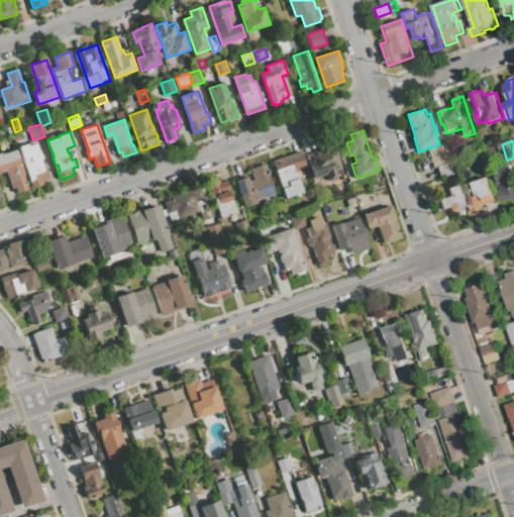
[(44,167),(46,167),(52,179),(43,181),(44,185),(34,189),(20,146),(28,143),(29,145),(36,143),(44,167)]
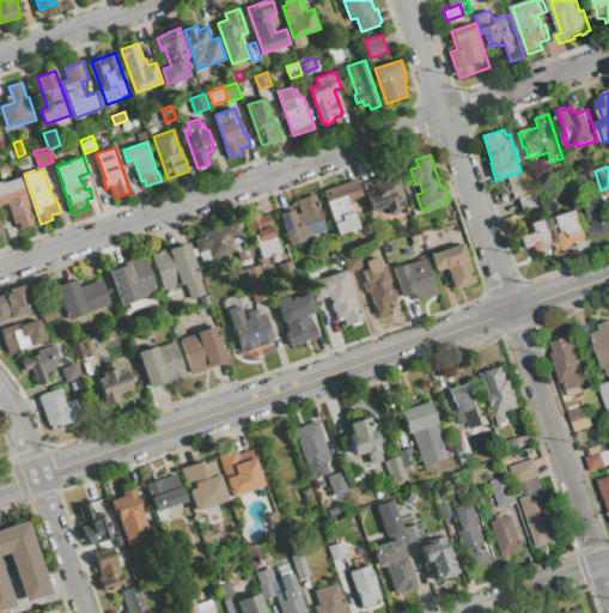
[(509,177),(530,170),(537,192),(534,192),(519,196),(516,198),(509,177)]
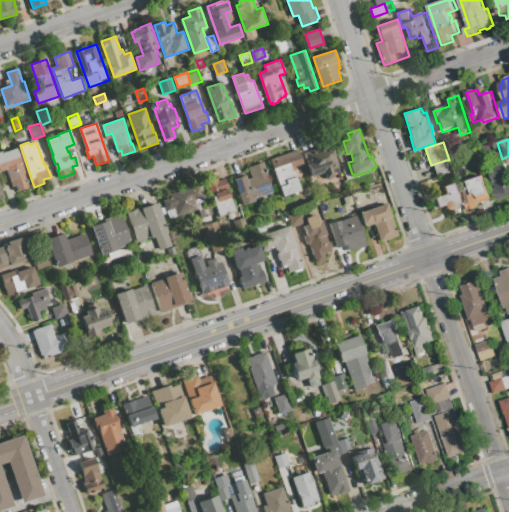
[(323,146),(329,144),(331,150),(335,148),(341,167),(333,170),(335,175),(334,177),(333,178),(332,179),(330,179),(328,179),(327,178),(325,172),(313,176),(305,153),(312,151),(312,153),(316,151),(317,154),(325,152),(323,146)]
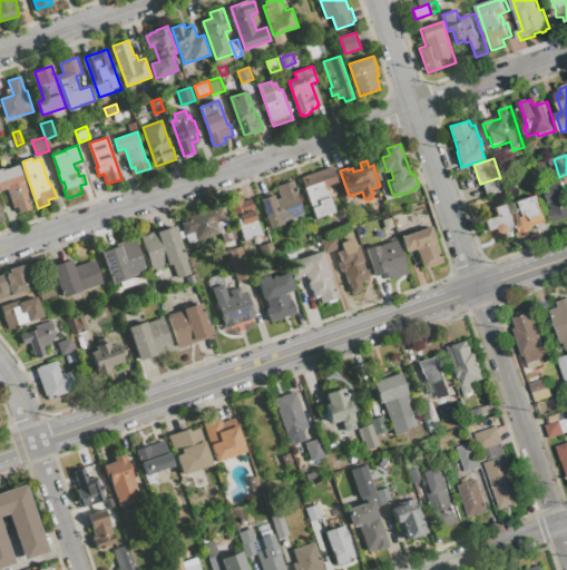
[(0,192),(9,188),(16,207),(19,206),(21,213),(33,208),(27,192),(29,192),(20,165),(3,170),(3,168),(0,169),(0,192)]
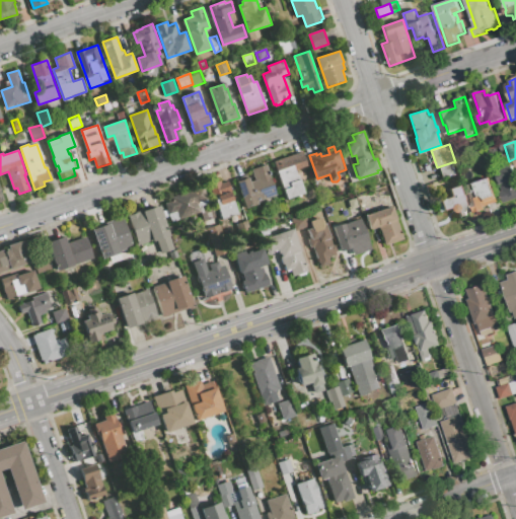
[(297,174),(299,174),(305,194),(288,199),(275,161),(303,151),(308,166),(296,170),(297,174)]
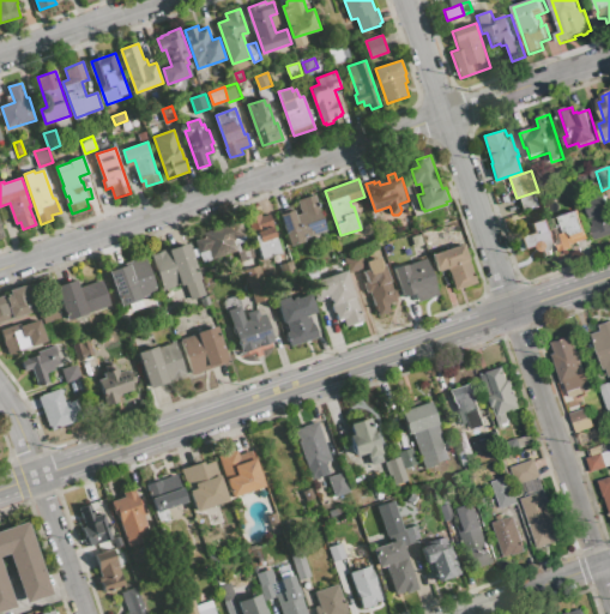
[(520,197),(535,192),(539,206),(525,211),(520,197)]
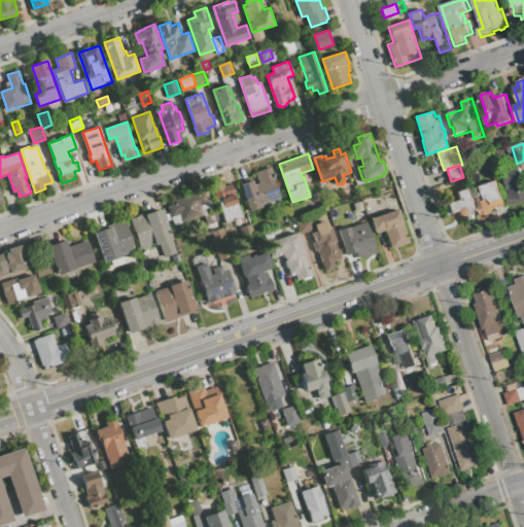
[(251,180),(249,175),(272,168),(282,198),(262,205),(263,207),(250,211),(242,184),(251,180)]
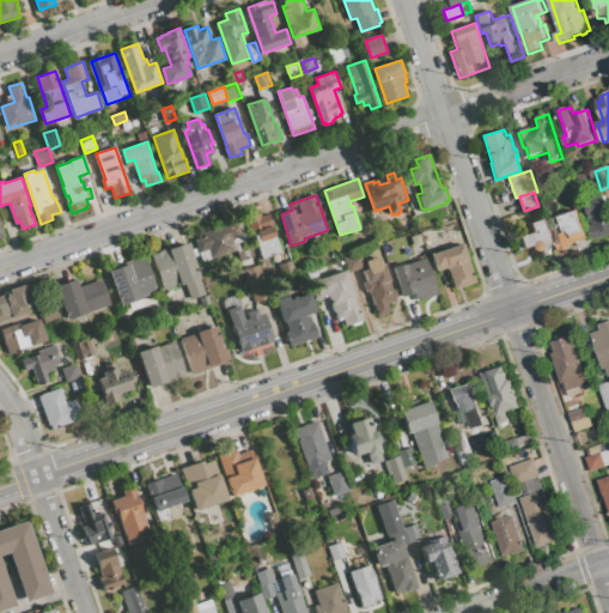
[(588,204),(608,195),(608,236),(597,241),(592,228),(596,226),(588,204)]
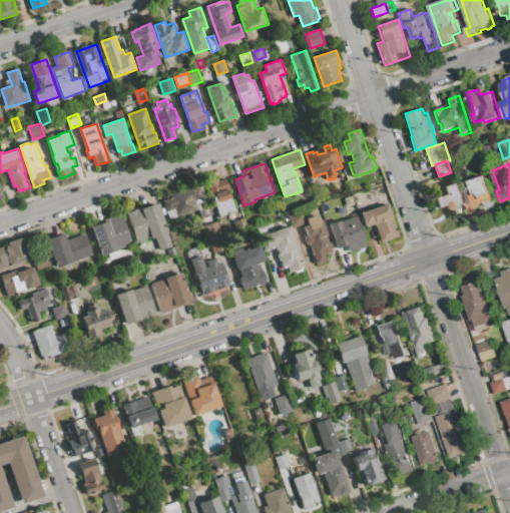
[(435,164),(439,176),(439,178),(422,183),(417,170),(432,165),(435,164)]
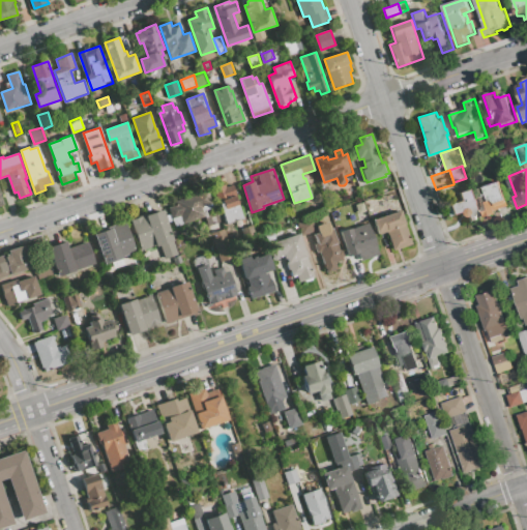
[(476,192),(502,183),(509,207),(496,211),(497,214),(486,218),(476,192)]
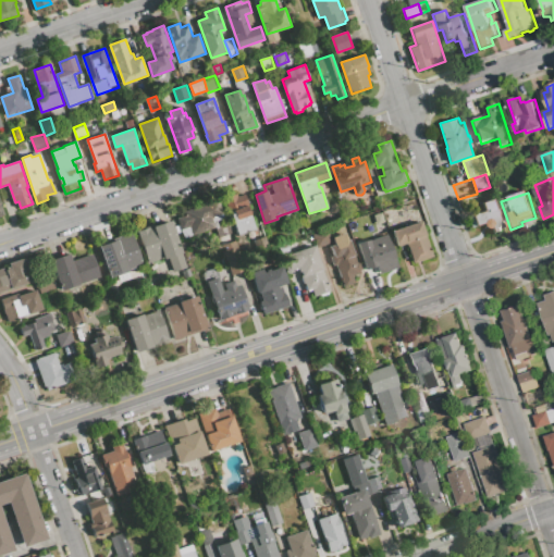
[(238,236),(225,198),(237,194),(238,196),(246,194),(250,205),(248,206),(256,230),(238,236)]
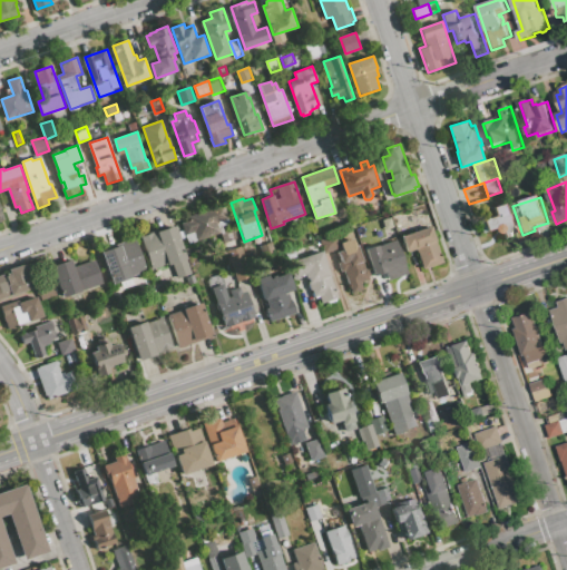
[(191,216),(225,204),(232,224),(197,235),(196,232),(187,235),(183,223),(192,220),(191,216)]
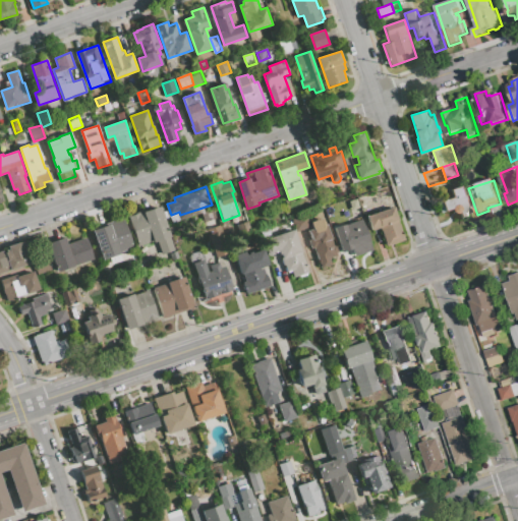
[(462,186),(465,194),(466,194),(467,199),(466,199),(472,216),(463,220),(461,213),(459,214),(457,214),(455,213),(454,212),(453,211),(452,209),(443,212),(439,201),(454,196),(451,189),(462,186)]
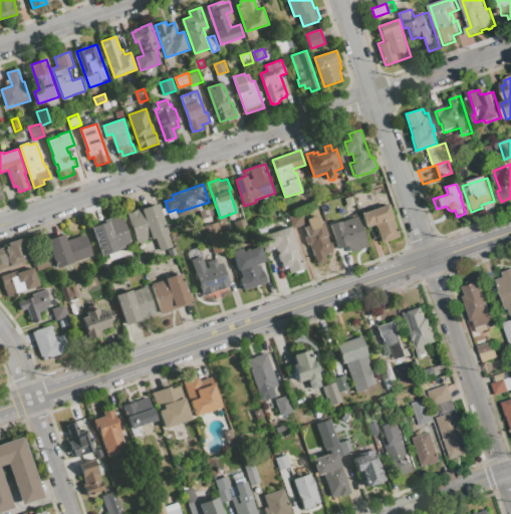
[(157,237),(139,243),(129,213),(159,203),(174,247),(161,251),(157,237)]
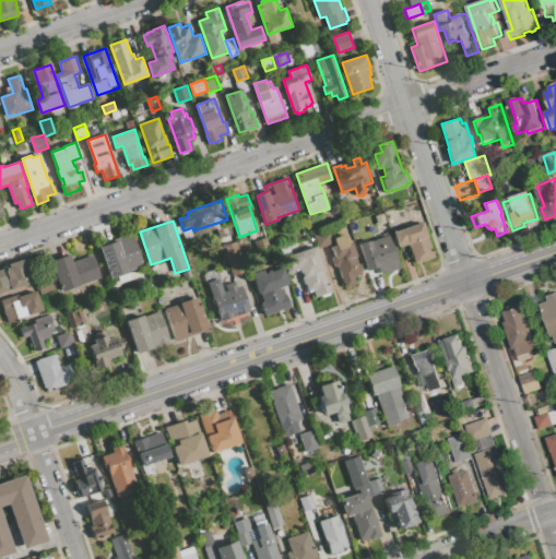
[(410,244),(401,247),(395,232),(424,222),(436,258),(416,264),(410,244)]
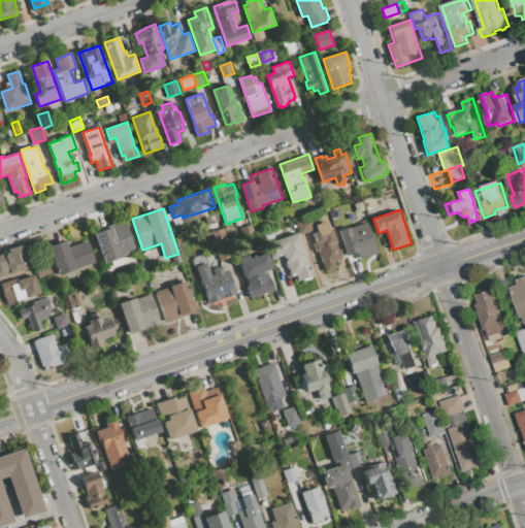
[(297,223),(313,218),(316,229),(301,234),(297,223)]
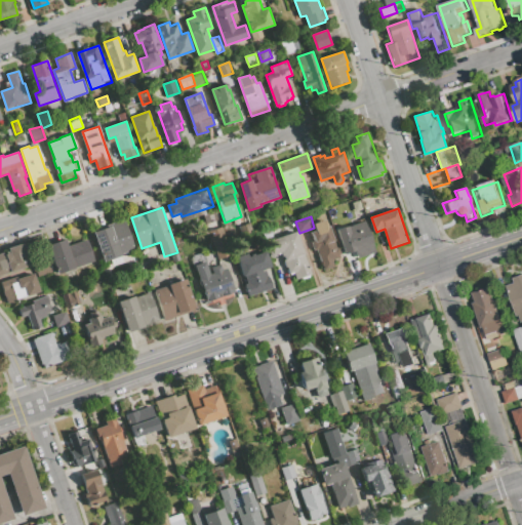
[(122,254),(123,255),(105,261),(94,232),(98,231),(98,228),(125,218),(136,250),(122,254)]
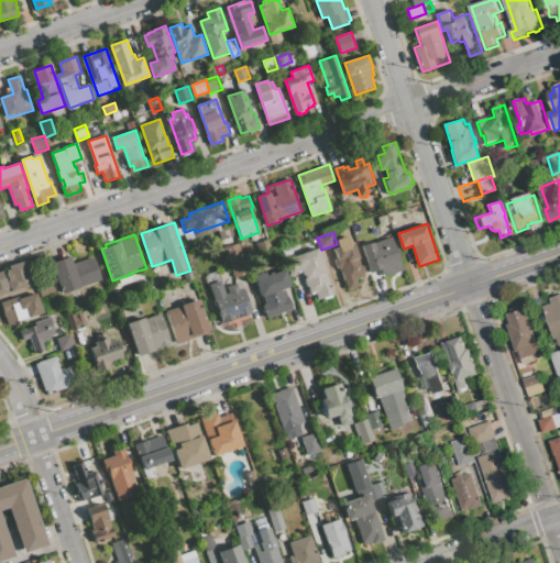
[(352,243),(354,242),(362,265),(364,265),(368,275),(358,278),(360,286),(349,289),(342,271),(342,268),(339,269),(336,260),(339,258),(336,249),(340,247),(337,240),(350,235),(352,243)]
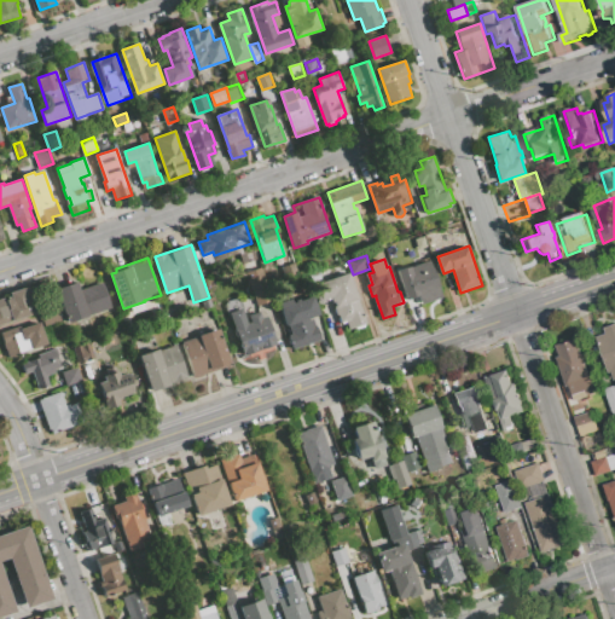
[(421,295),(408,299),(399,271),(431,260),(445,298),(423,305),(421,295)]
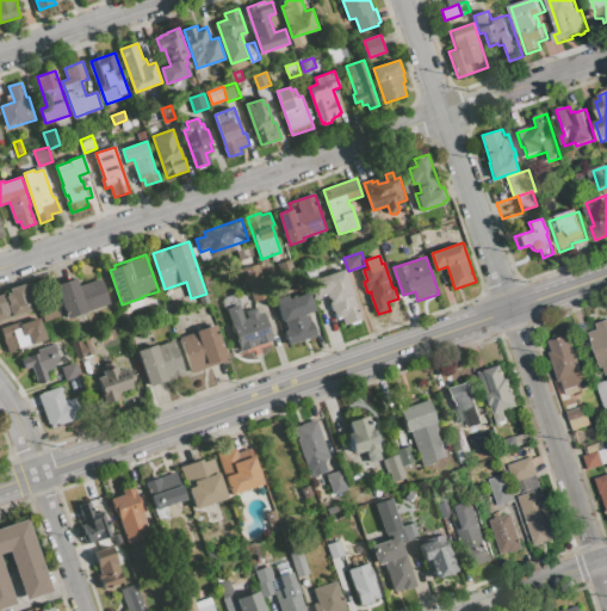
[(200,266),(216,261),(220,269),(203,275),(200,266)]
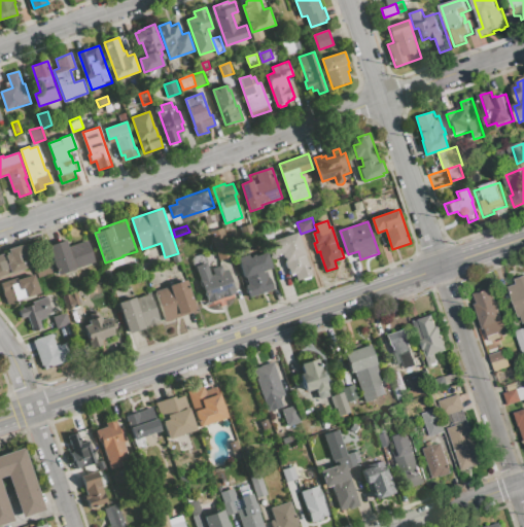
[(211,232),(224,227),(234,255),(220,259),(211,232)]
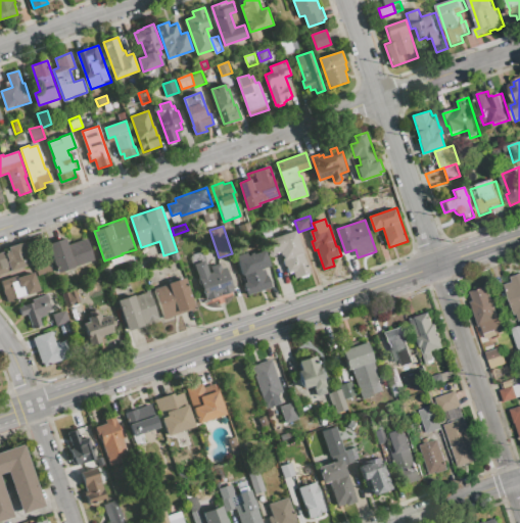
[(290,272),(288,266),(286,267),(284,258),(285,257),(284,254),(282,254),(281,251),(275,253),(276,255),(272,256),(269,250),(272,249),(269,239),(296,230),(311,273),(296,278),(293,271),(290,272)]
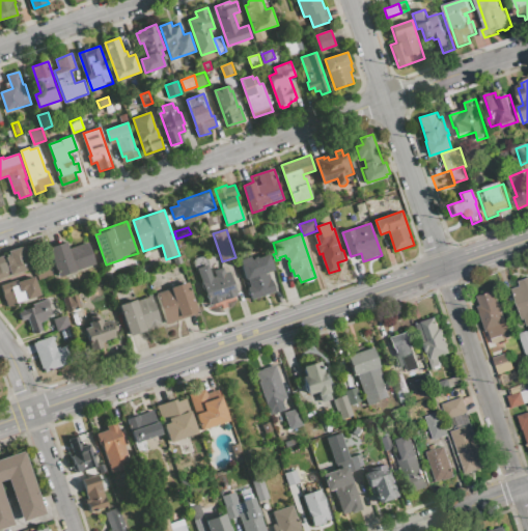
[(50,248),(66,242),(70,249),(89,242),(96,263),(59,276),(50,248)]
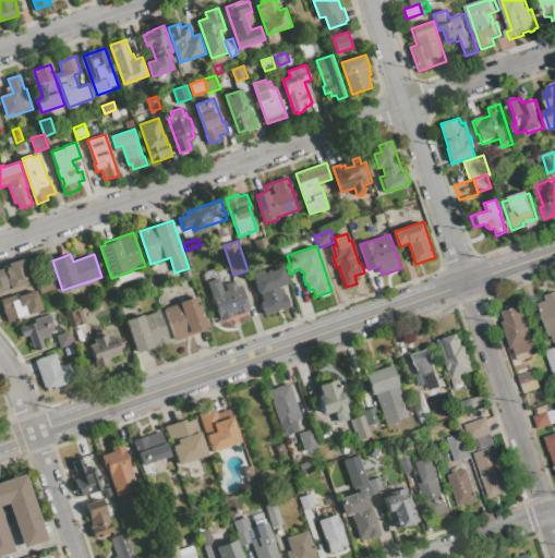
[(8,268),(10,267),(9,264),(26,257),(34,281),(0,292),(0,269),(5,268),(7,269),(8,268)]
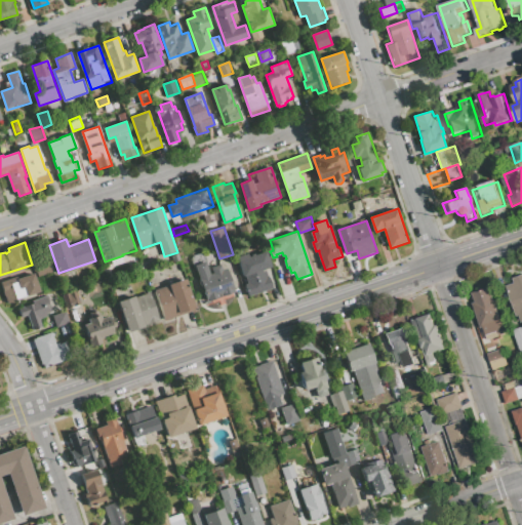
[(263,270),(264,272),(267,270),(273,288),(250,295),(246,284),(248,283),(246,276),(245,276),(238,256),(248,253),(249,256),(252,256),(251,254),(255,253),(255,254),(267,251),(272,267),(263,270)]
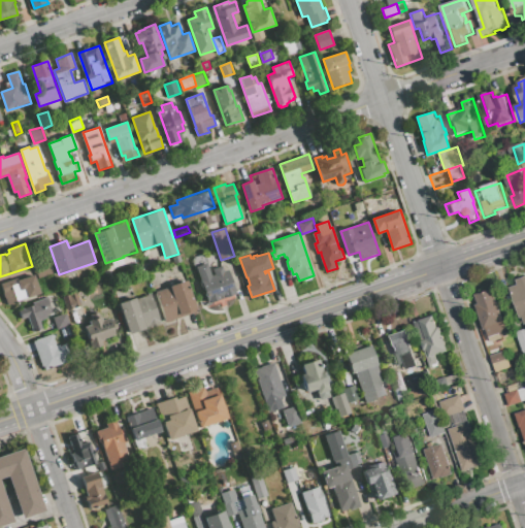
[(181,255),(183,261),(170,265),(168,259),(181,255)]
